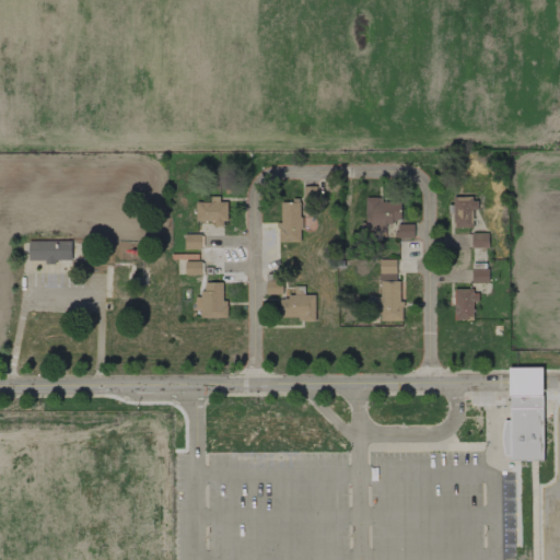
[(317,201),(316,187),(302,187),(303,201),(317,201)]
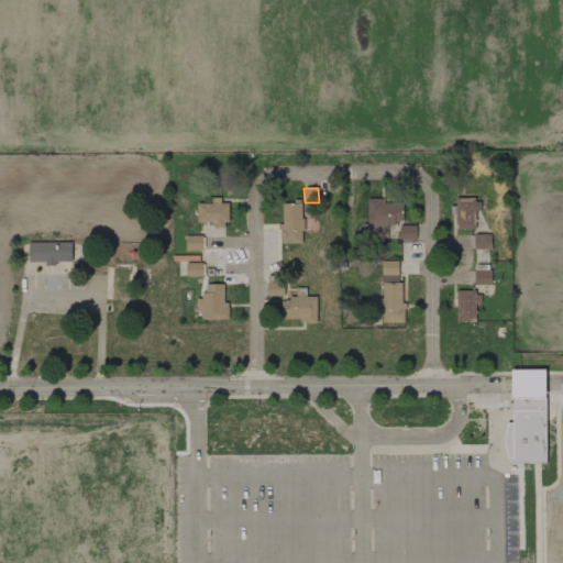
[(368,199),(368,240),(416,240),(416,225),(404,225),(403,203),(384,203),(384,199),(368,199)]
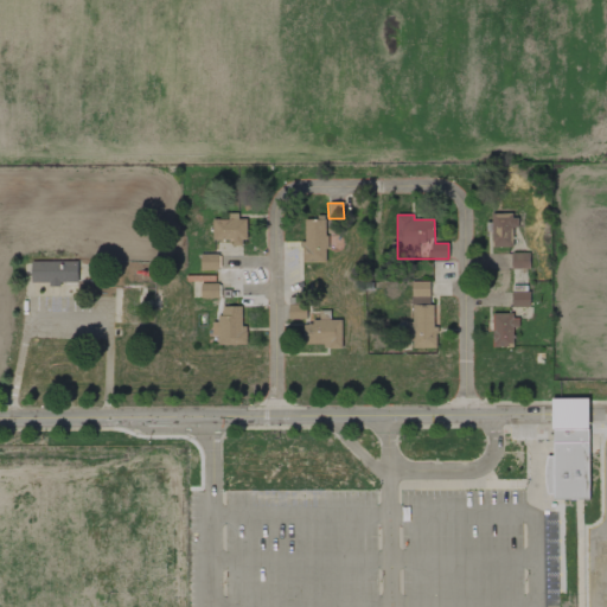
[(512,247),(512,228),(518,228),(518,215),(491,216),(492,247),(512,247)]
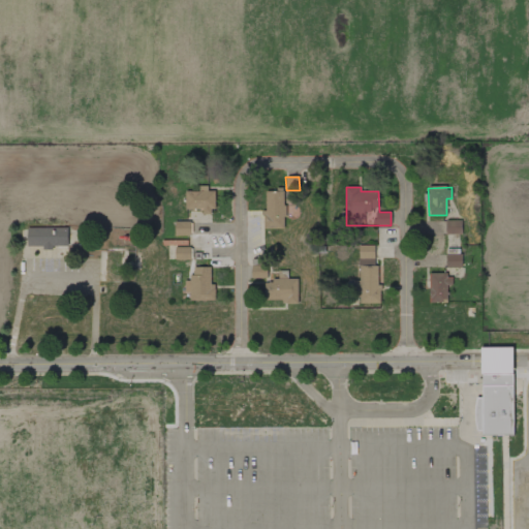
[(214,188),(198,188),(198,191),(185,191),(185,209),(203,209),(203,214),(213,214),(214,188)]
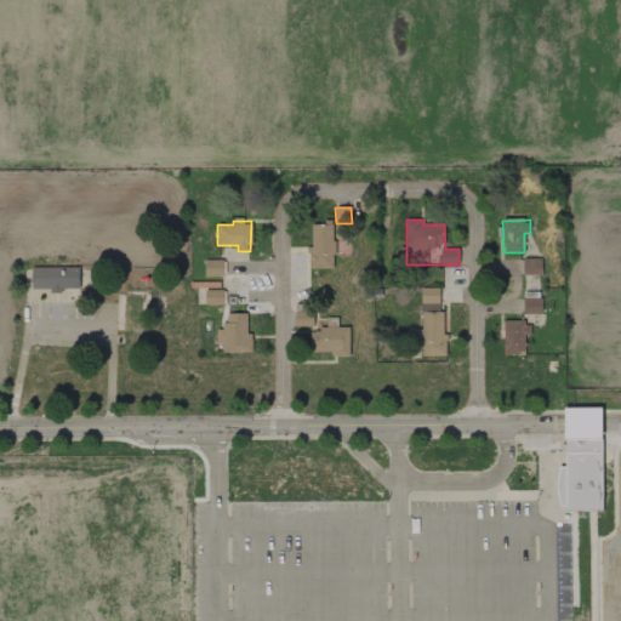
[(309,268),(334,268),(334,223),(309,223),(309,268)]
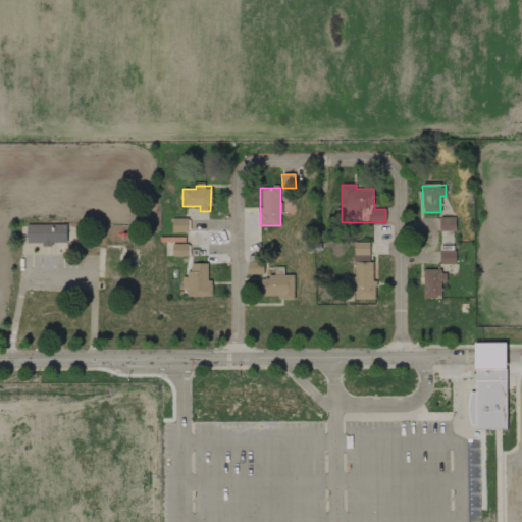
[(455,217),(439,218),(439,231),(456,231),(455,217)]
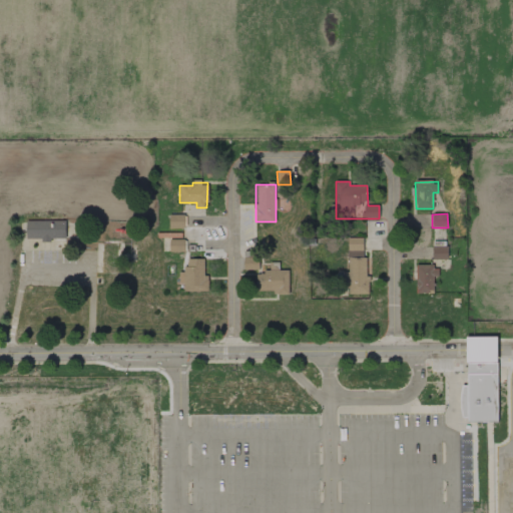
[(184,215),(169,214),(169,228),(184,228),(184,215)]
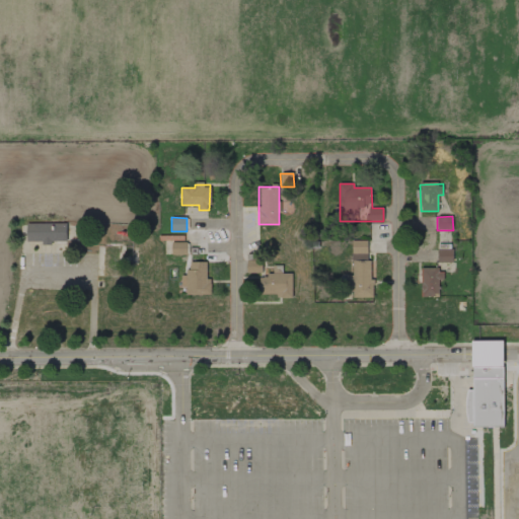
[(66,223),(26,224),(27,243),(67,243),(66,223)]
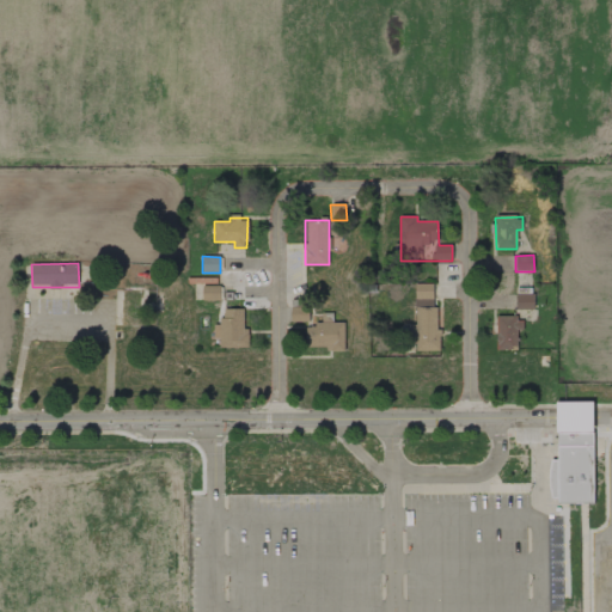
[(436,283),(415,285),(415,325),(412,325),(414,354),(436,353),(436,283)]
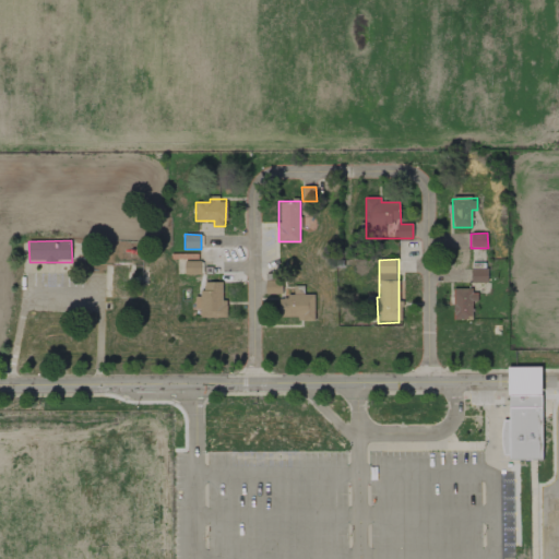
[(201,275),(201,261),(186,261),(185,275),(201,275)]
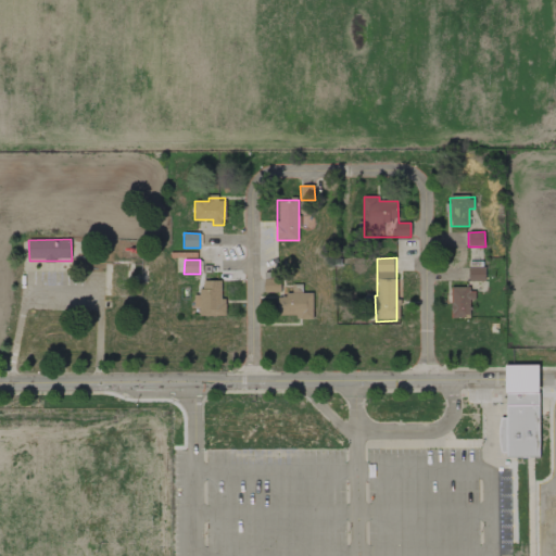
[(485,281),(484,268),(468,268),(468,281),(485,281)]
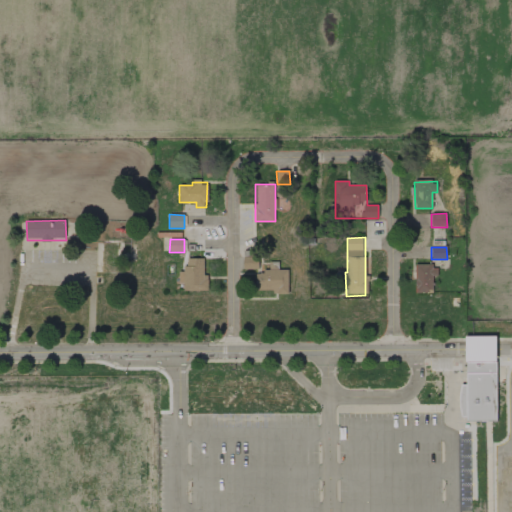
[(203,258),(185,259),(185,276),(183,276),(183,291),(208,290),(207,276),(204,276),(203,258)]
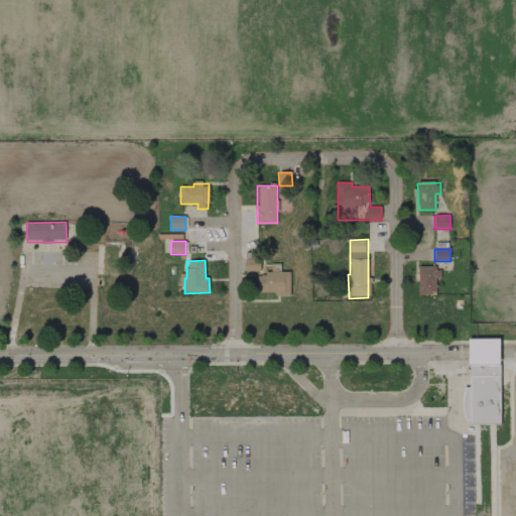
[(290,298),(290,272),(280,272),(280,264),(270,263),(270,271),(257,271),(257,297),(290,298)]
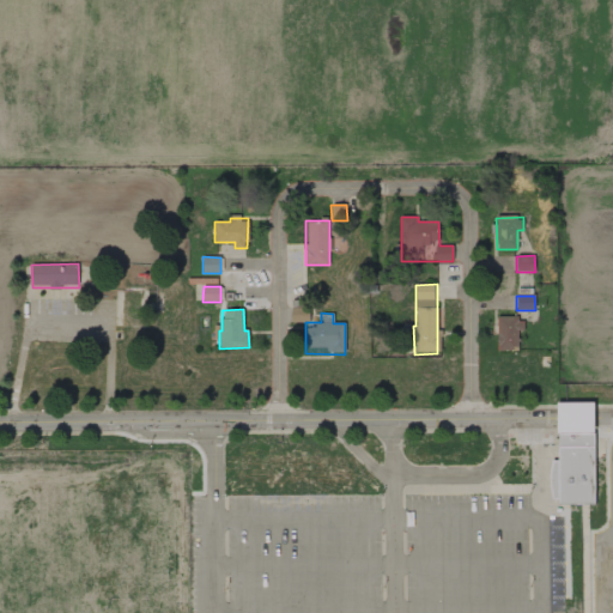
[(517,331),(525,331),(523,317),(497,317),(497,351),(519,350),(517,331)]
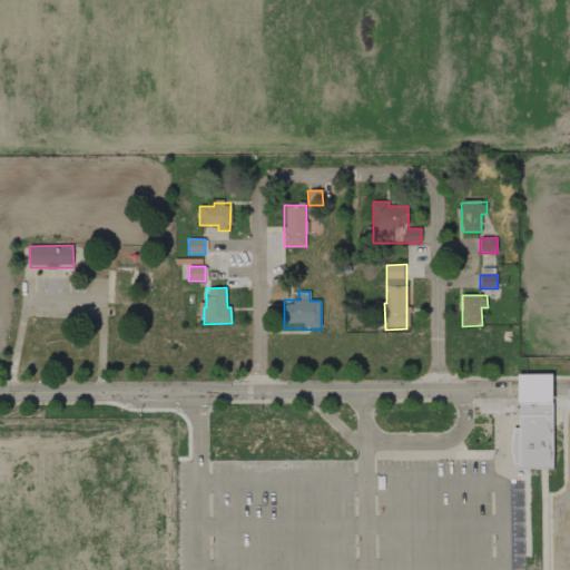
[(520,374),(520,426),(513,426),(512,440),(512,453),(514,463),(520,463),(520,467),(553,468),(553,374),(520,374)]
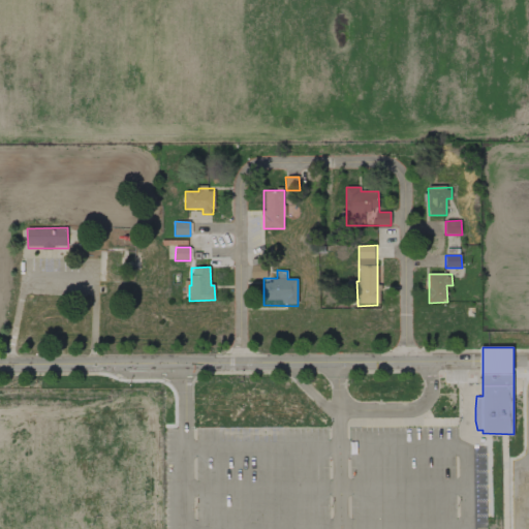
All buildings are outlined.
